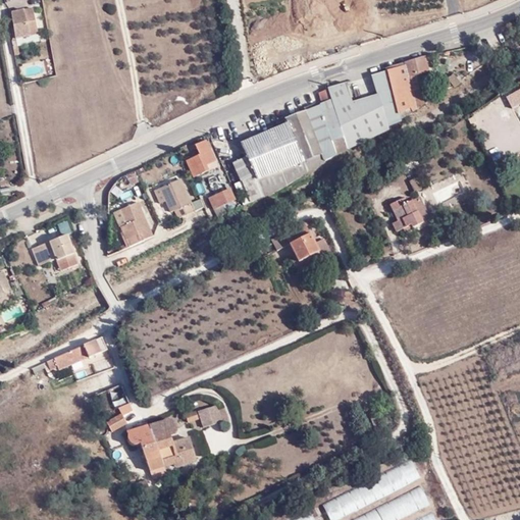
[(14,38),(15,38),(38,34),(33,7),(11,10),(10,6),(3,8),(5,18),(11,18),(14,37),(14,38)]
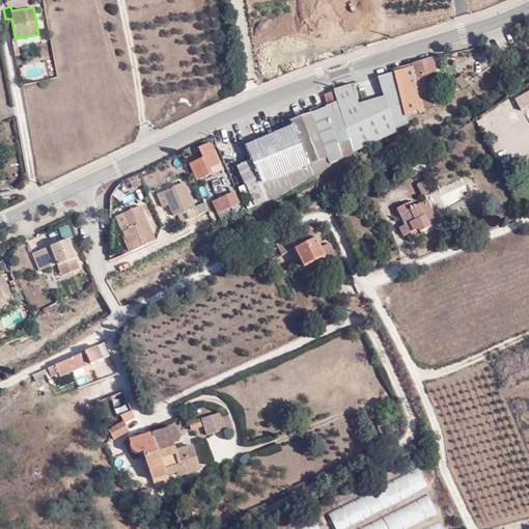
[(296,62),(313,61),(312,48),(295,49),(296,62)]
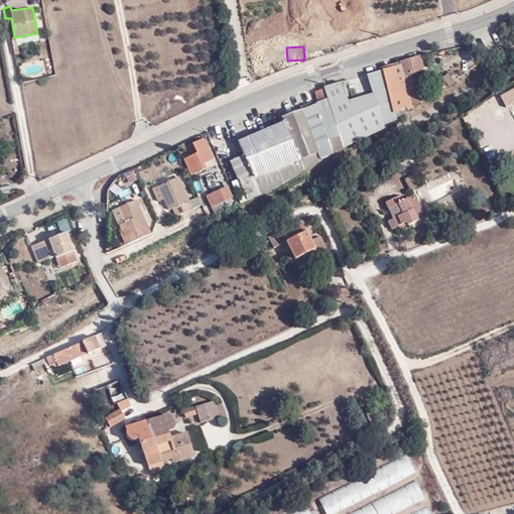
[(395,116),(419,102),(410,74),(422,70),(419,54),(400,60),(382,67),(395,116)]
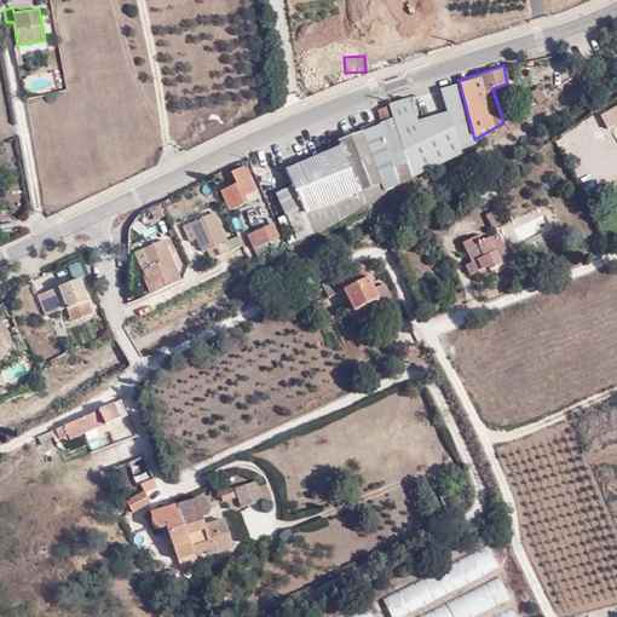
[(413,176),(474,139),(460,85),(442,90),(445,109),(419,115),(413,94),(388,102),(413,176)]
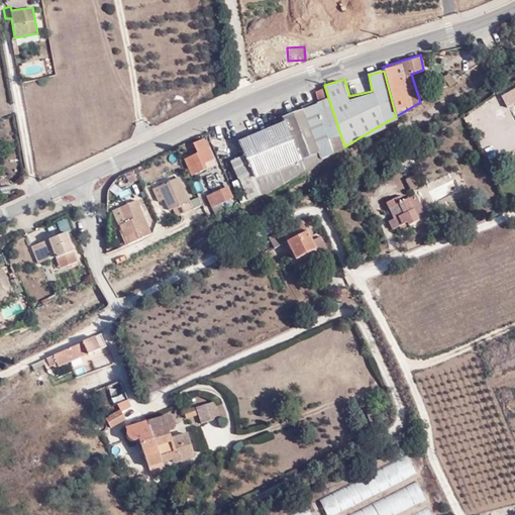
[(301,173),(344,146),(324,85),(316,88),(319,99),(284,114),(287,124),(284,125),(301,173)]
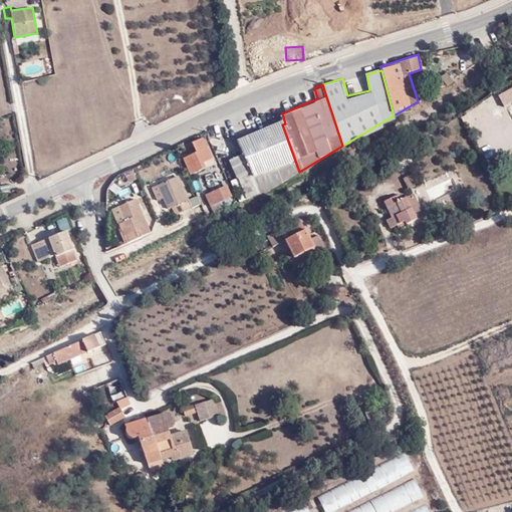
[(511,86),(503,91),(507,100),(511,97),(511,86)]
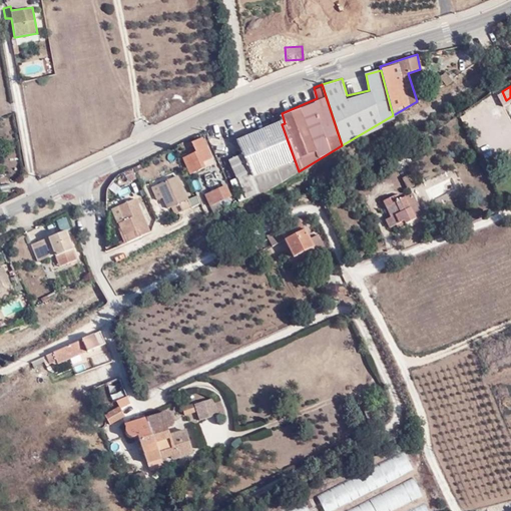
[(494,108),(501,121),(508,118),(500,104),(494,108)]
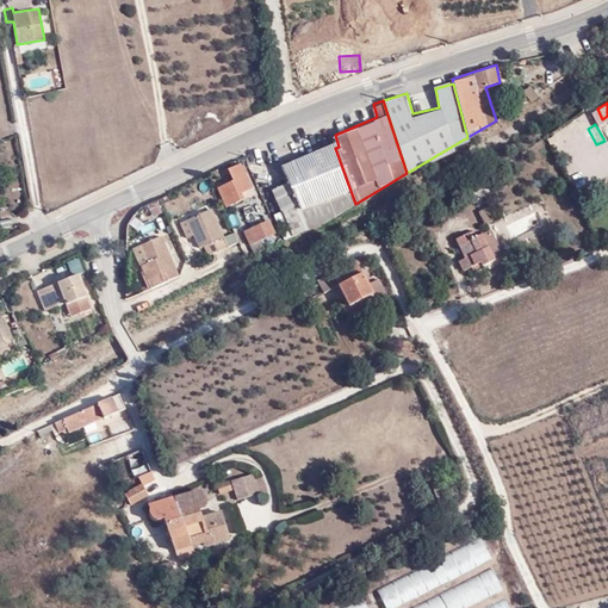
[(286,241),(355,204),(335,148),(285,169),(290,181),(273,188),(281,211),(275,213),(286,241)]
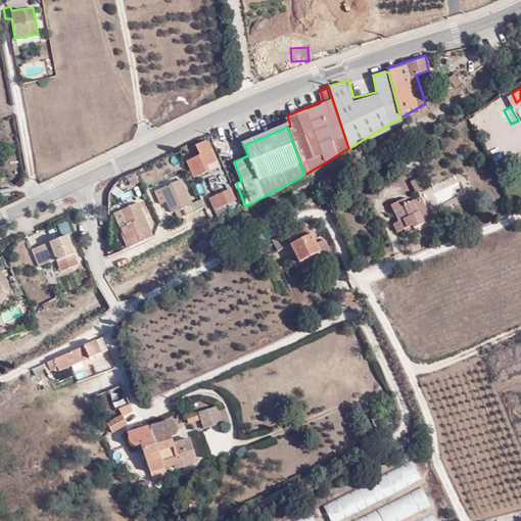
[(201,153),(187,160),(193,176),(218,164),(206,138),(196,143),(201,153)]
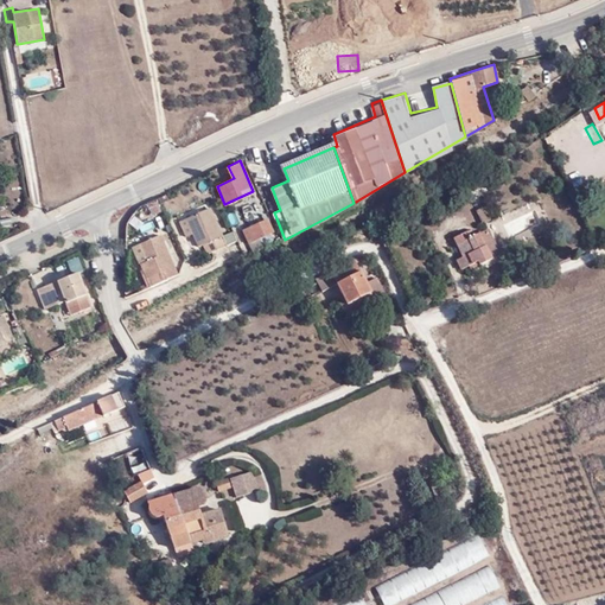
[(489,197),(481,201),(488,215),(496,211),(489,197)]
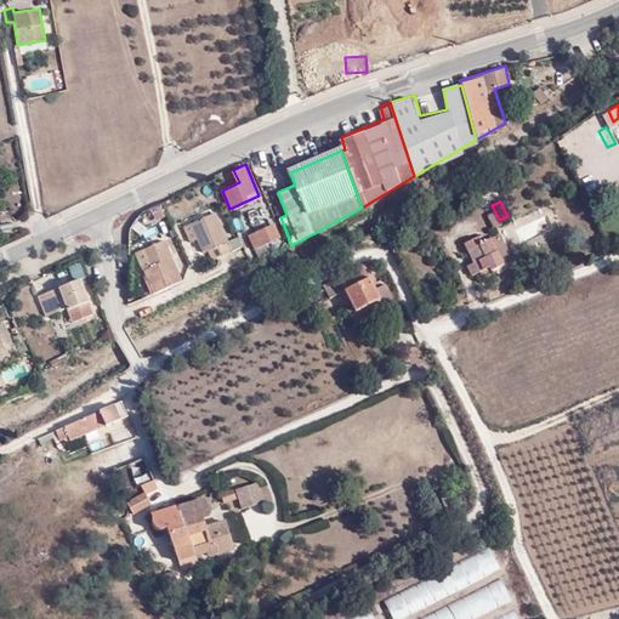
[(215,214),(191,225),(198,239),(203,251),(206,250),(213,260),(231,251),(215,214)]
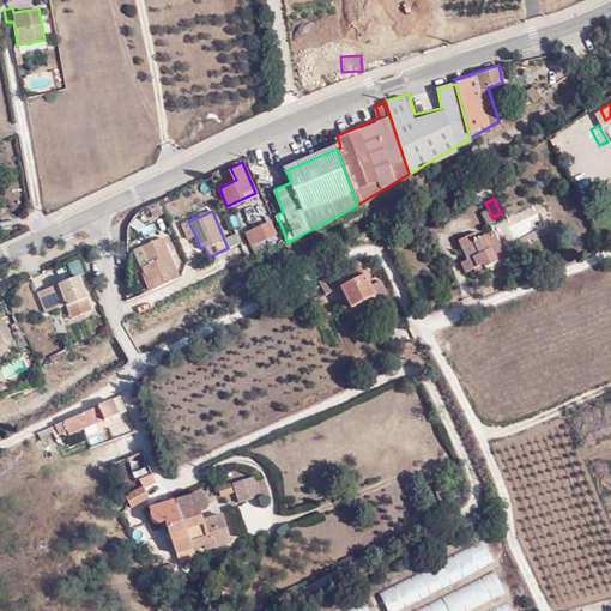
[(488,221),(469,230),(478,250),(472,254),(476,262),(485,258),(488,262),(521,247),(507,219),(490,227),(488,221)]
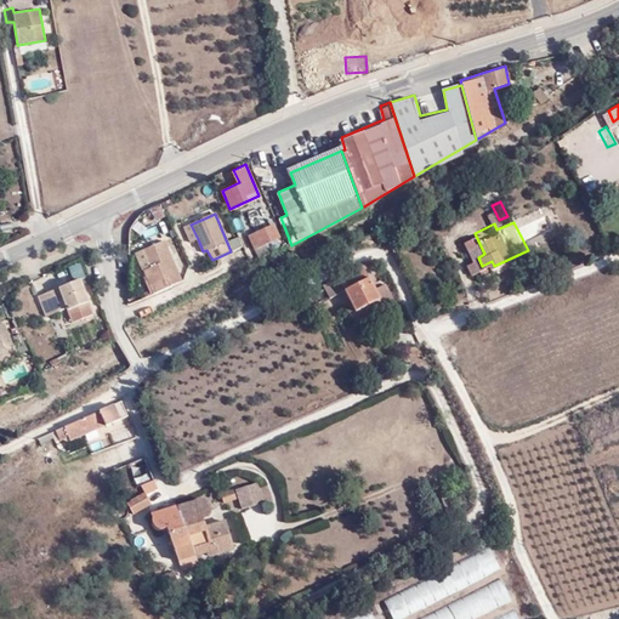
[(198,239),(191,225),(185,228),(192,242),(198,239)]
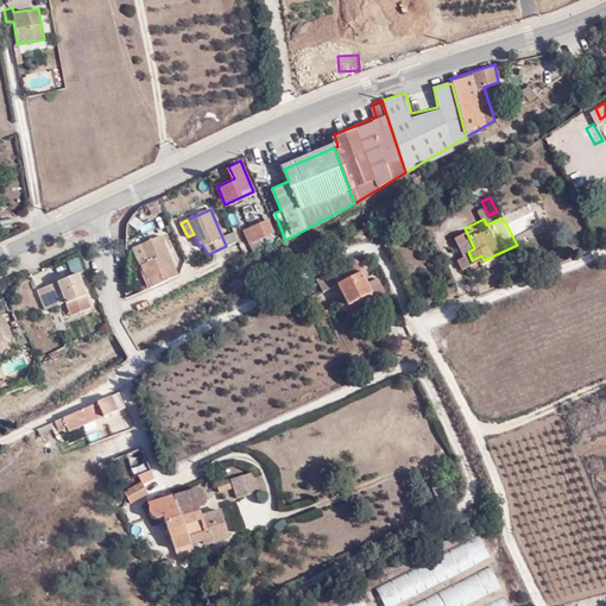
[(252,239),(269,233),(273,231),(271,225),(266,227),(264,221),(245,228),(250,240),(252,239)]
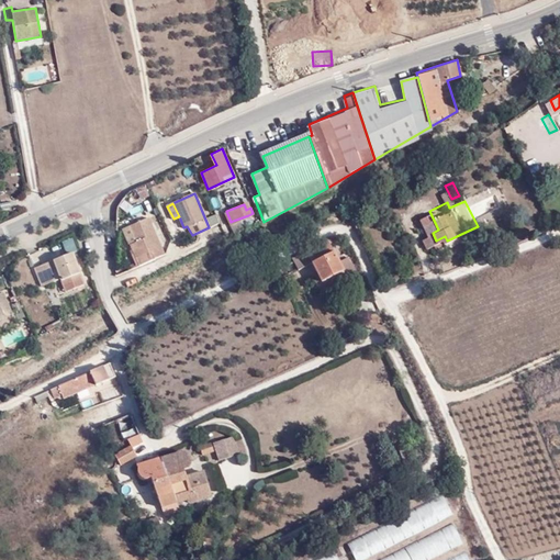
[(205,219),(209,227),(217,223),(214,214),(205,219)]
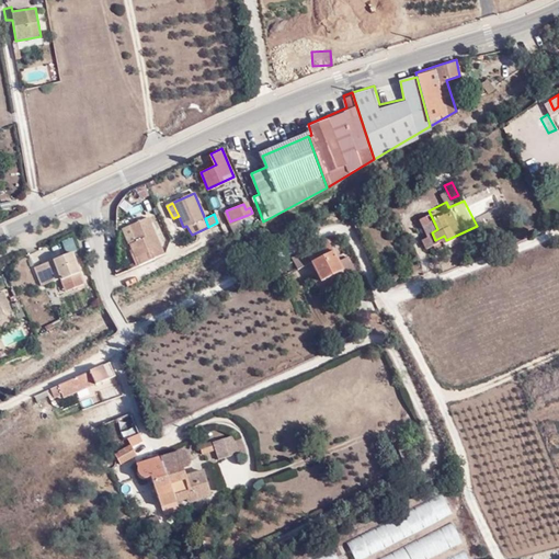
[(162,253),(146,215),(127,223),(137,246),(129,249),(132,257),(147,250),(150,258),(162,253)]
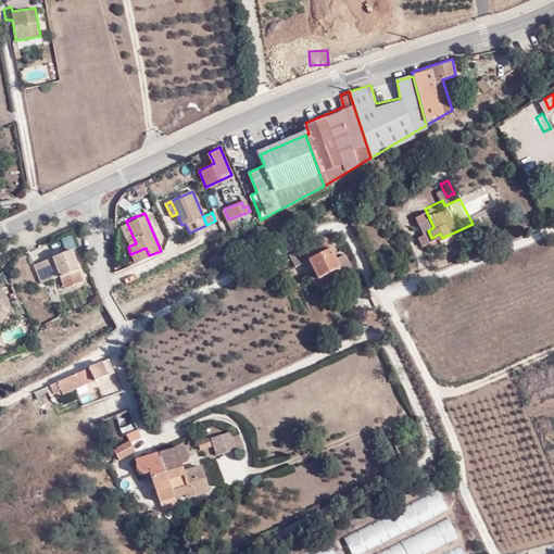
[(249,221),(246,213),(230,218),(234,227),(249,221)]
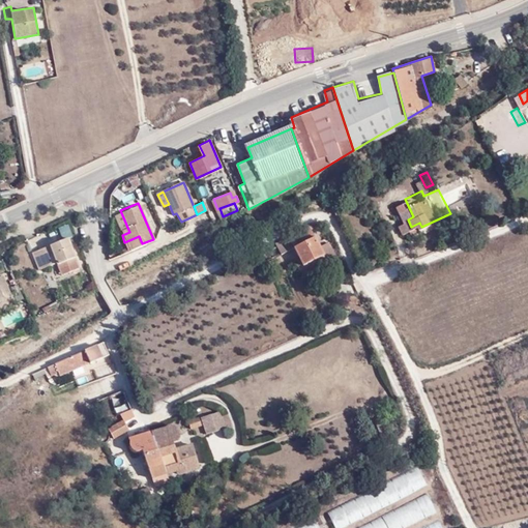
[(113,213),(122,235),(129,232),(120,210),(113,213)]
